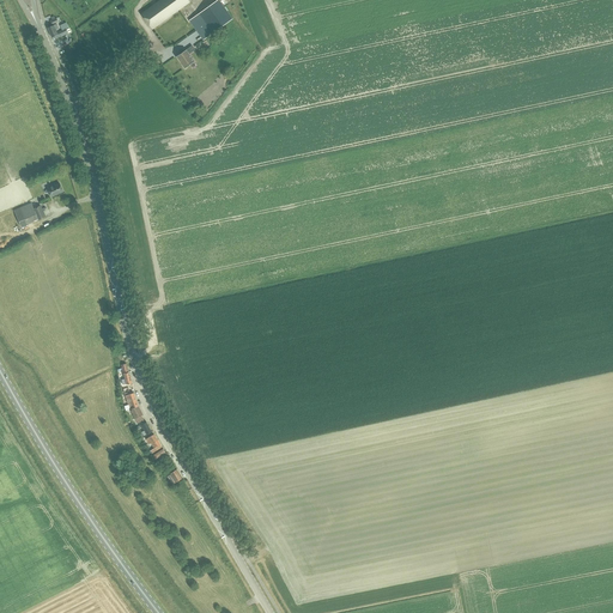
[(161,0),(141,14),(152,29),(189,2),(188,1),(189,0),(161,0)]
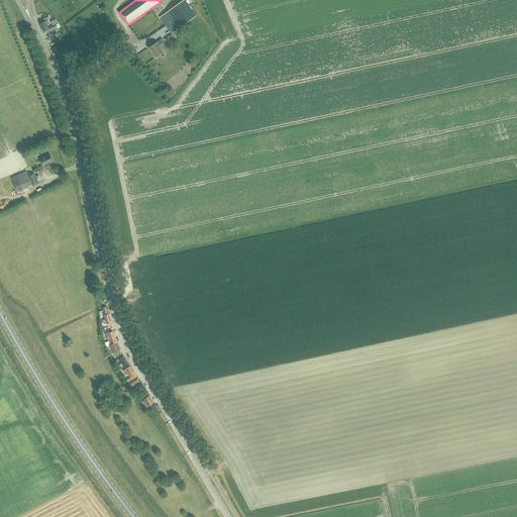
[(172,33),(196,16),(184,0),(183,0),(160,17),(172,33)]
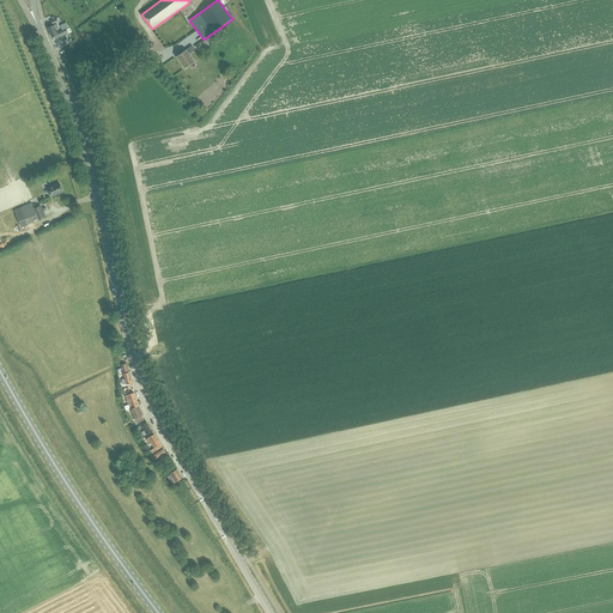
[(70,29),(67,29),(59,34),(56,30),(59,29),(58,24),(48,29),(53,37),(55,36),(56,38),(68,32),(71,31),(70,29)]
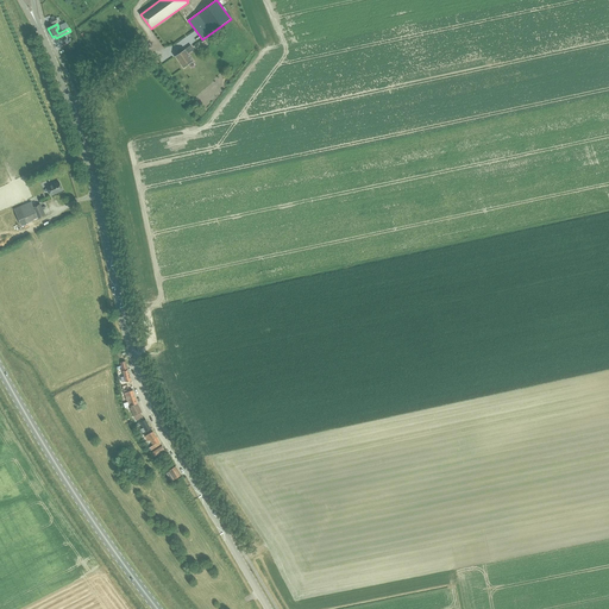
[(192,45),(175,57),(183,68),(193,61),(187,52),(189,51),(189,52),(194,50),(192,45)]
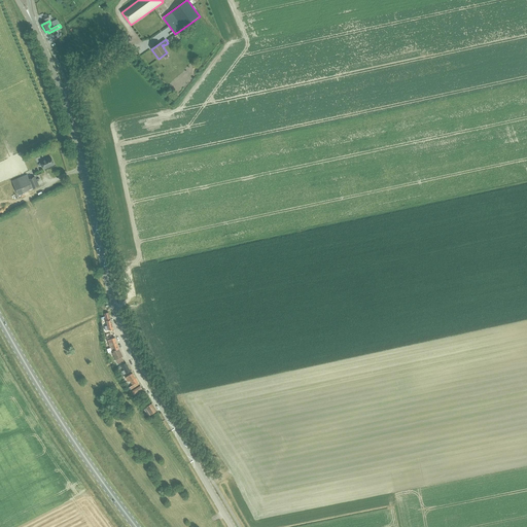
[(47,159),(41,161),(42,165),(43,164),(45,169),(55,165),(51,157),(47,160),(47,159)]
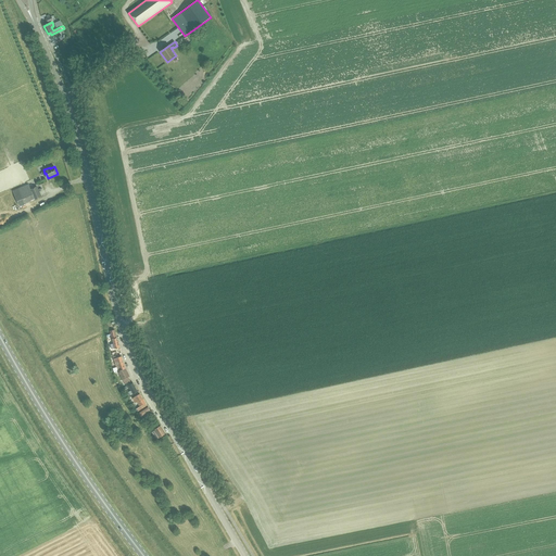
[(17,189),(13,192),(20,206),(25,204),(41,197),(37,187),(30,189),(28,185),(17,189)]
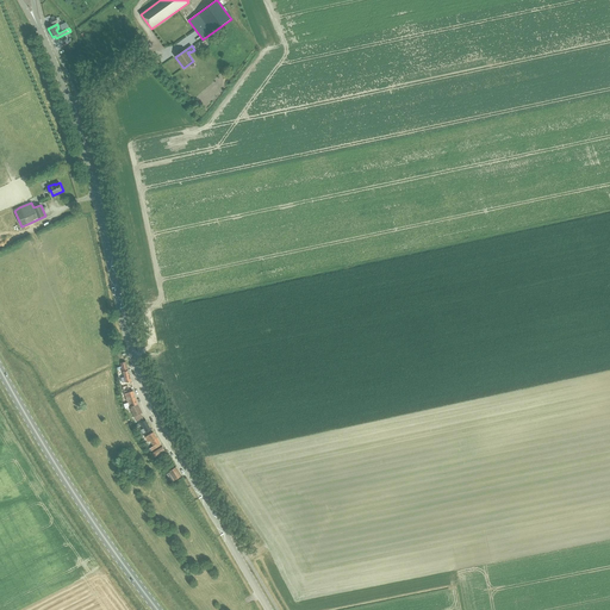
[(126,384),(131,381),(129,374),(126,365),(122,366),(126,384)]
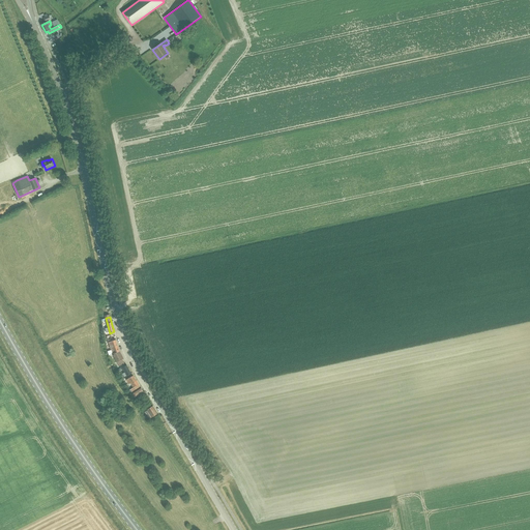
[(117,352),(119,351),(116,340),(109,343),(111,349),(112,349),(113,354),(117,352)]
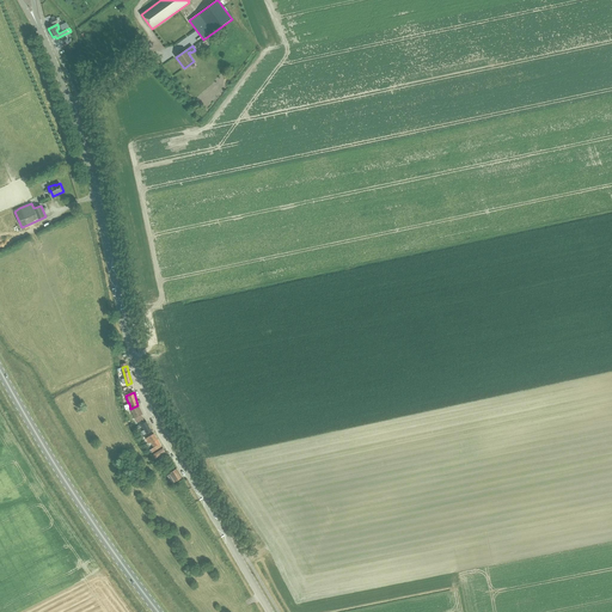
[(138,405),(135,407),(130,409),(138,423),(144,420),(141,415),(142,414),(138,405)]
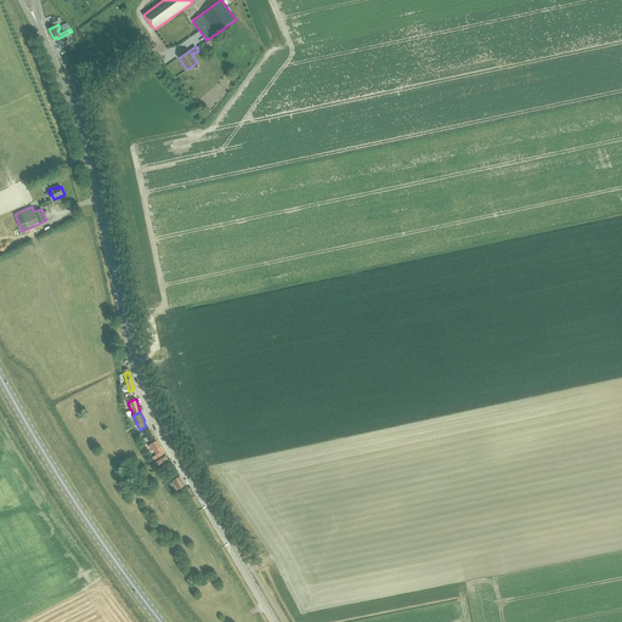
[(148,441),(150,442),(154,439),(150,429),(145,431),(150,440),(148,441)]
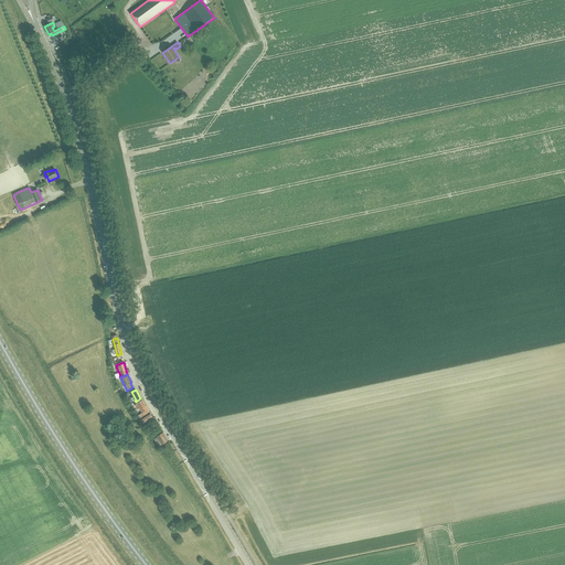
[(142,401),(136,405),(138,409),(141,408),(144,412),(144,413),(140,415),(141,417),(149,413),(148,411),(148,409),(142,401)]
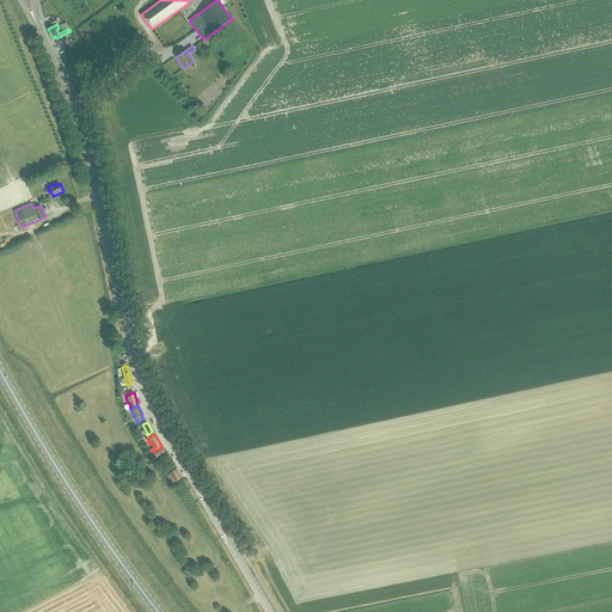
[(163,448),(153,454),(155,459),(159,457),(161,459),(167,454),(166,452),(163,448)]
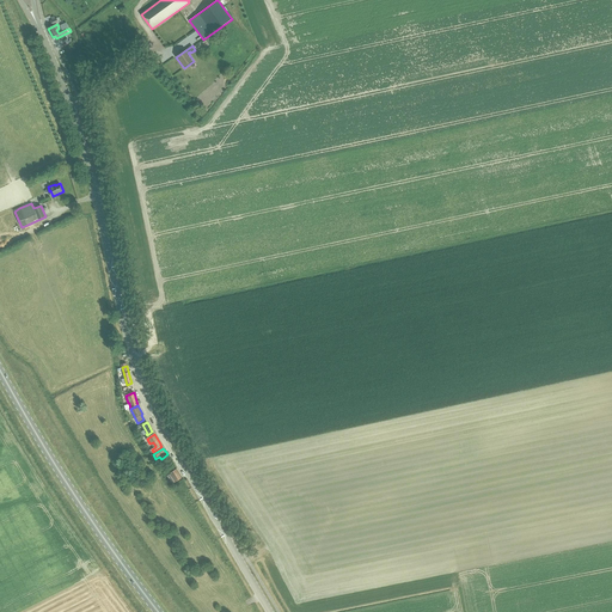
[(173,483),(182,477),(176,469),(170,472),(175,479),(173,482),(173,483)]
